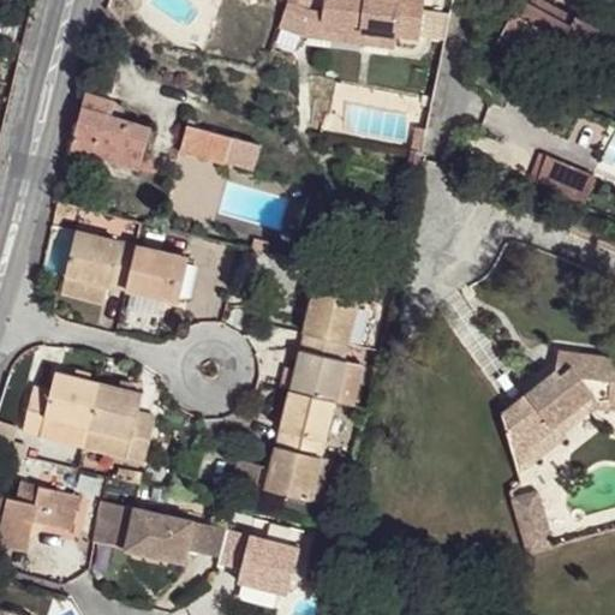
[(287,0),(285,6),(305,15),(310,0),(287,0)]
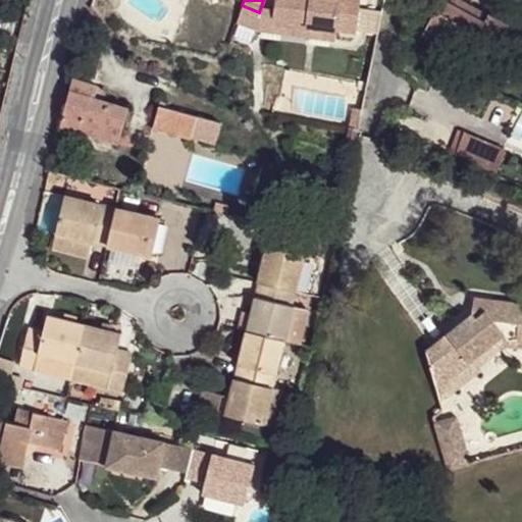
[(274,0),(272,14),(271,20),(305,25),(305,31),(336,35),(356,38),(360,0),(358,0),(274,0)]
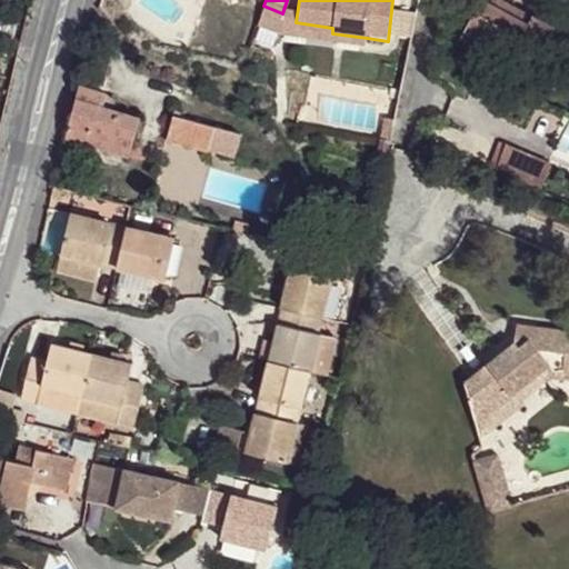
[(529,18),(498,0),(490,0),(489,5),(480,0),(479,0),(461,36),(491,51),(499,40),(512,48),(519,38),(542,48),(553,23),(530,11),(529,18)]
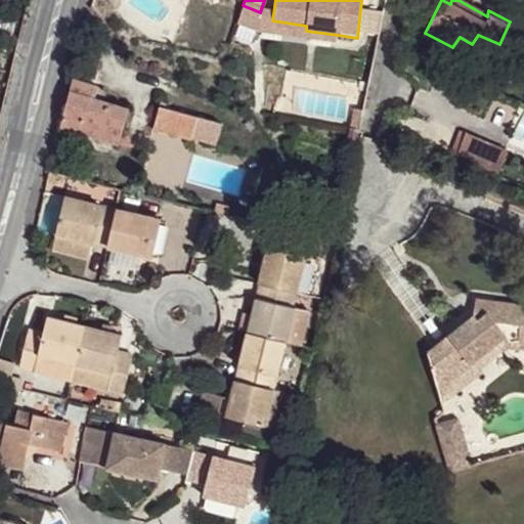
[(272,20),(273,14),(260,12),(243,5),(235,26),(257,34),(336,45),(338,35),(306,31),(306,26),(272,20)]
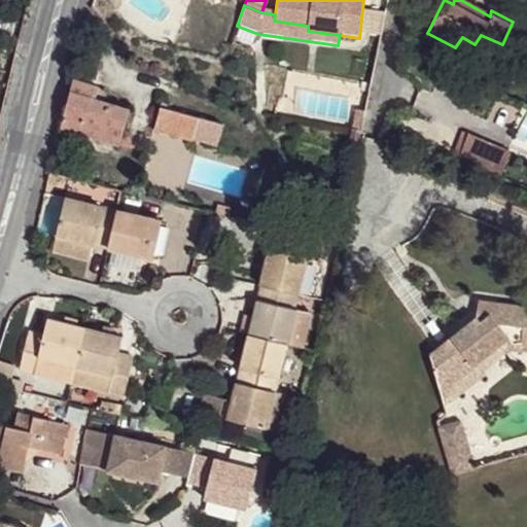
[(364,9),(362,33),(383,35),(385,10),(364,9)]
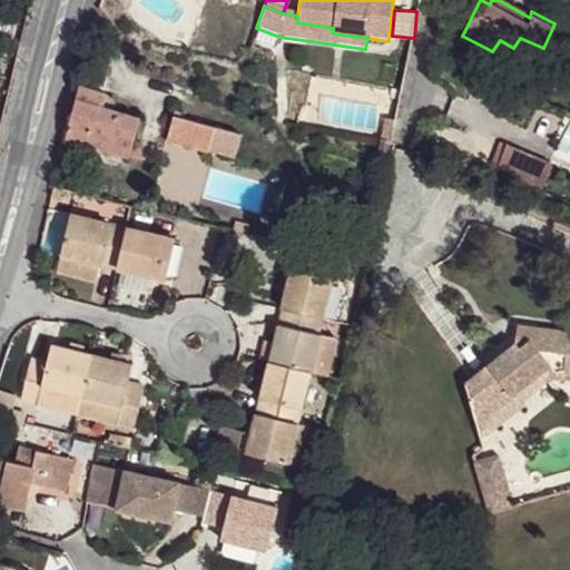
[(107,97),(76,88),(65,139),(133,158),(141,123),(104,111),(107,97)]
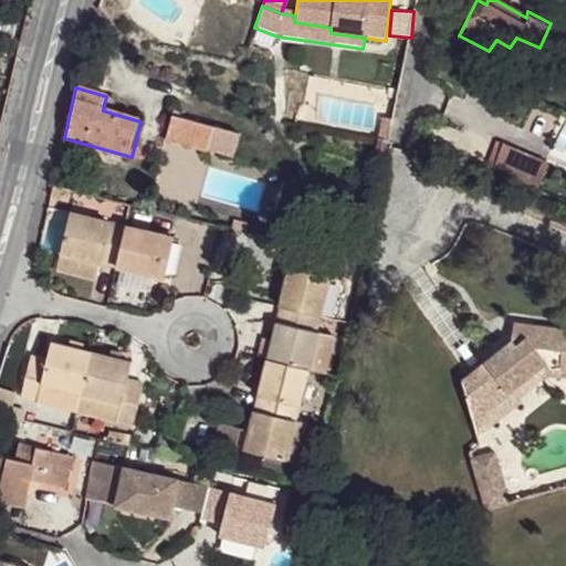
[(238,138),(170,121),(164,145),(231,163),(238,138)]
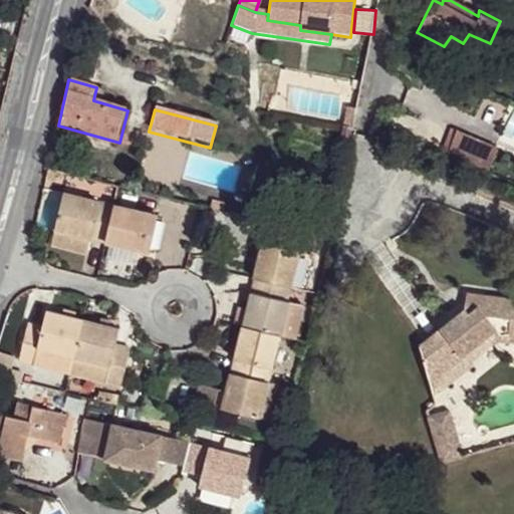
[(485,149),(444,136),(432,160),(476,176),(485,149)]
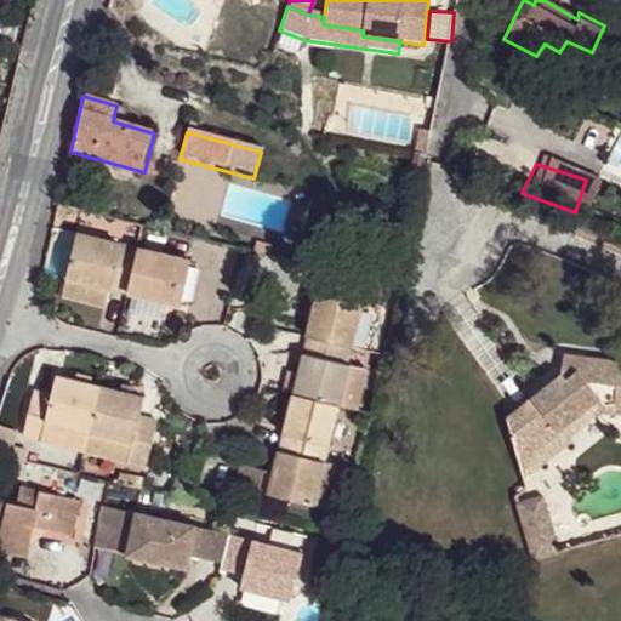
[(186,261),(75,233),(63,277),(109,288),(177,306),(186,261)]
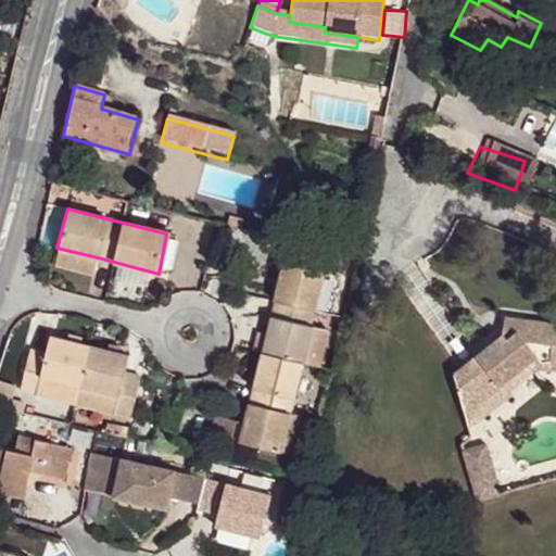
[(180,237),(166,234),(159,274),(171,276),(180,237)]
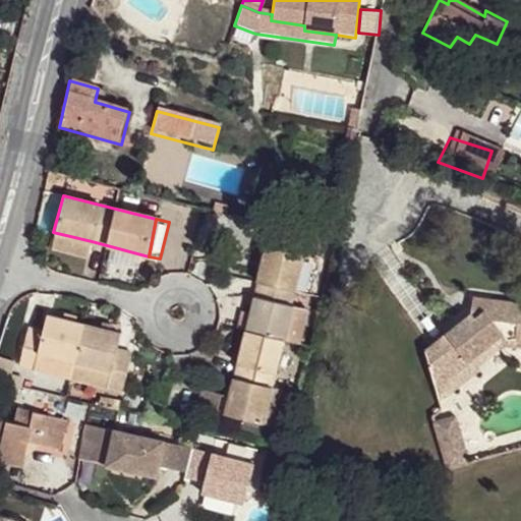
[(308,238),(264,226),(258,247),(267,250),(257,286),(293,296),(308,238)]
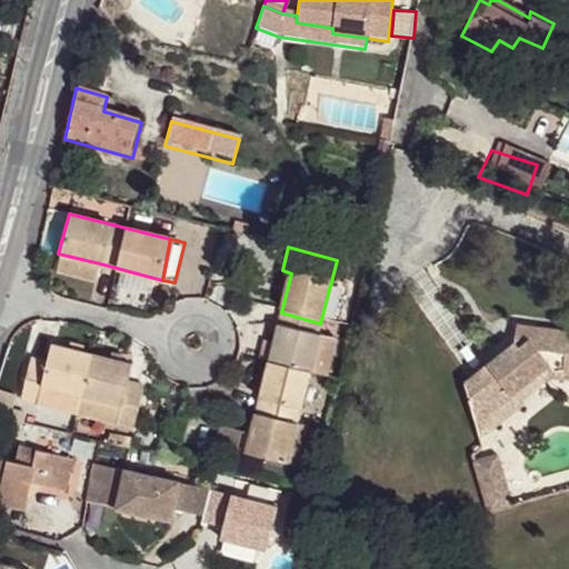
[(100,263),(58,253),(53,276),(97,285),(100,263)]
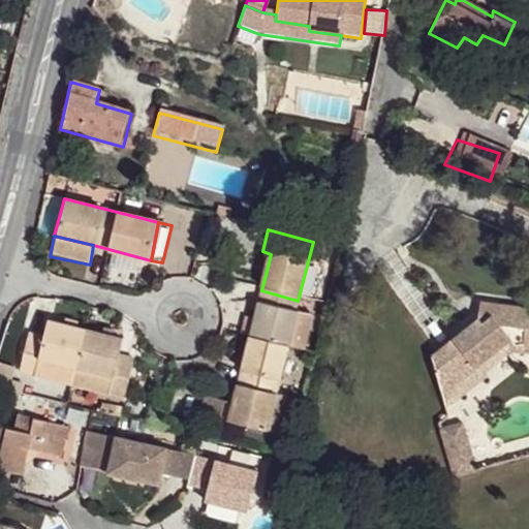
[(298,301),(261,290),(248,337),(285,345),(292,347),(301,316),(293,314),(298,301)]
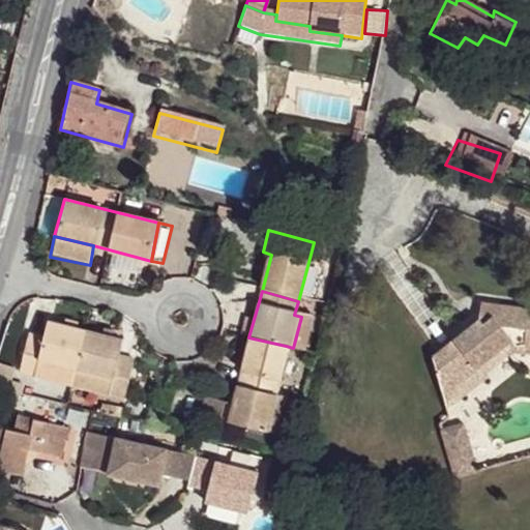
[(529,307),(468,301),(467,317),(422,353),(440,406),(500,352),(529,353),(529,307)]
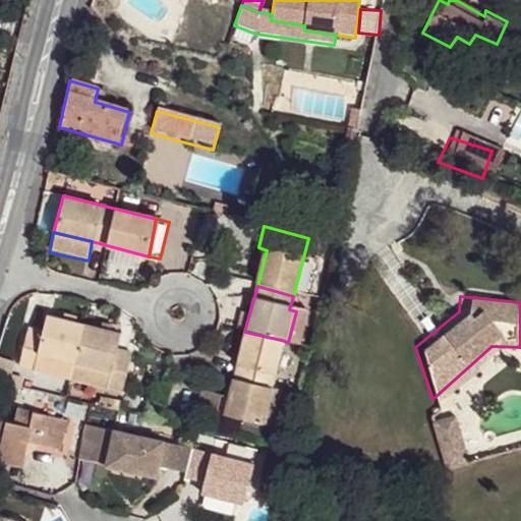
[(124,333),(51,313),(47,331),(27,328),(18,365),(37,369),(41,352),(76,361),(71,380),(126,391),(135,357),(122,351),(124,333)]
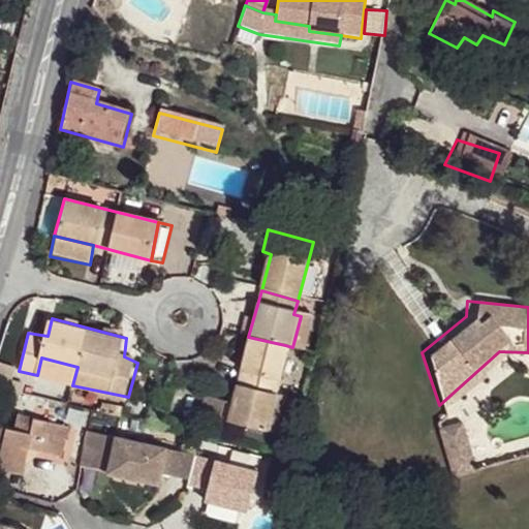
[(285,345),(248,337),(231,408),(226,427),(263,437),(285,345)]
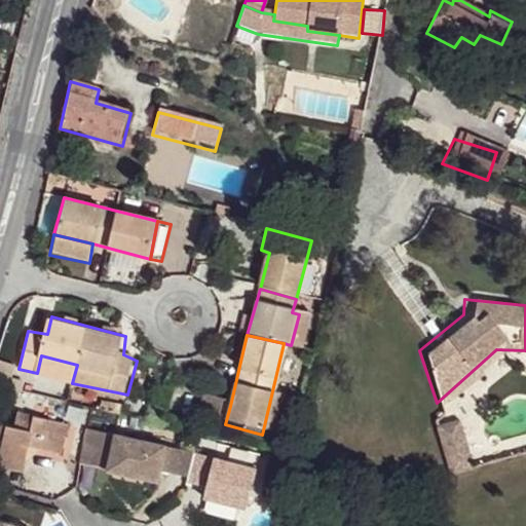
[(77,365),(41,355),(37,373),(72,383),(77,365)]
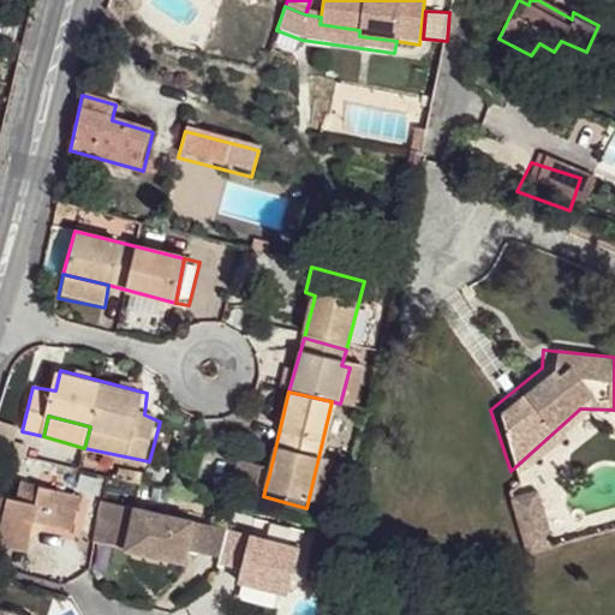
[(269,475),(234,463),(228,488),(263,496),(269,475)]
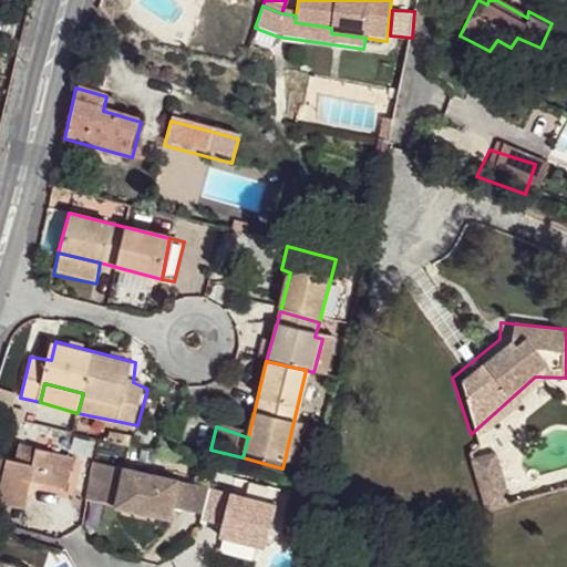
[(71,455),(21,443),(19,452),(6,496),(0,494),(0,505),(23,512),(32,483),(65,490),(71,455)]
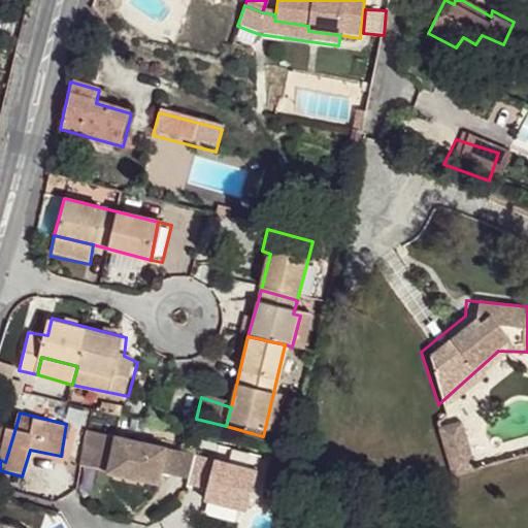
[(18,421),(0,414),(0,460),(5,462),(18,421)]
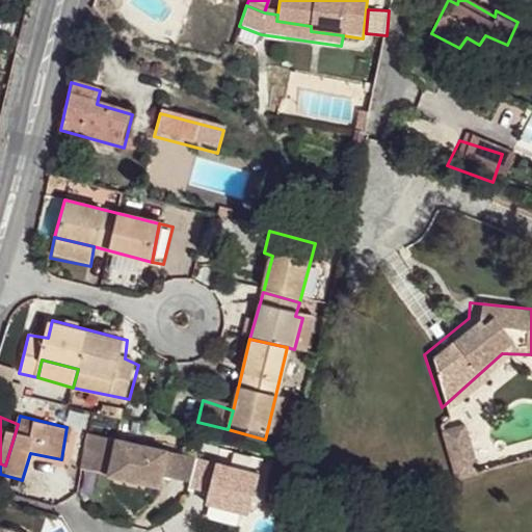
[(471,472),(456,425),(435,429),(450,478),(471,472)]
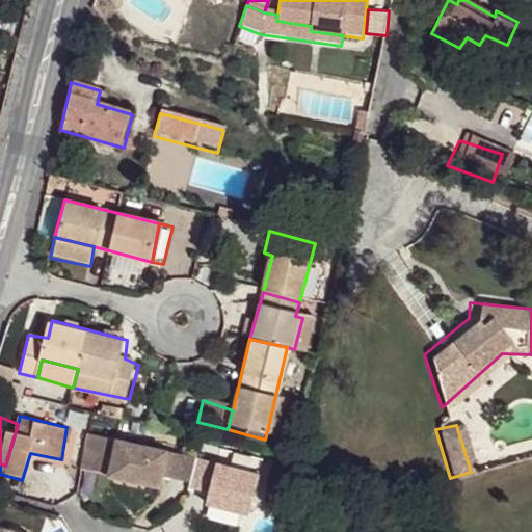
[(171,455),(87,432),(79,470),(161,490),(165,480),(171,455)]
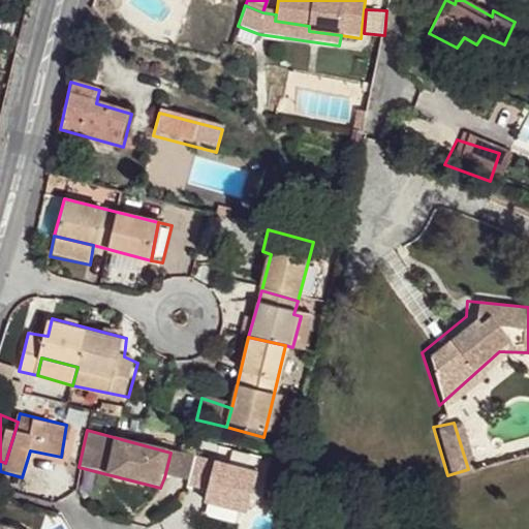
[(197,459),(170,453),(164,477),(189,487),(197,459)]
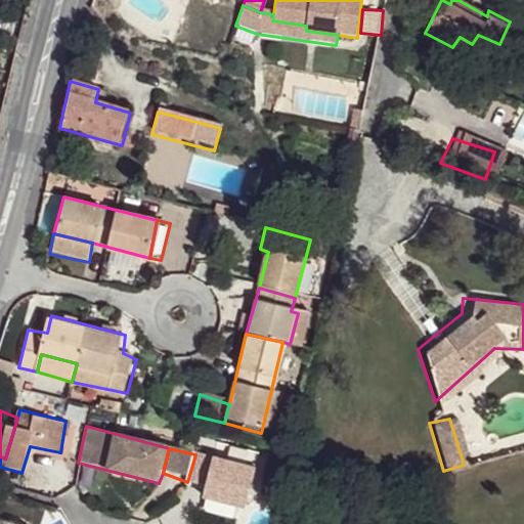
[(212,460),(195,454),(187,482),(206,486),(212,460)]
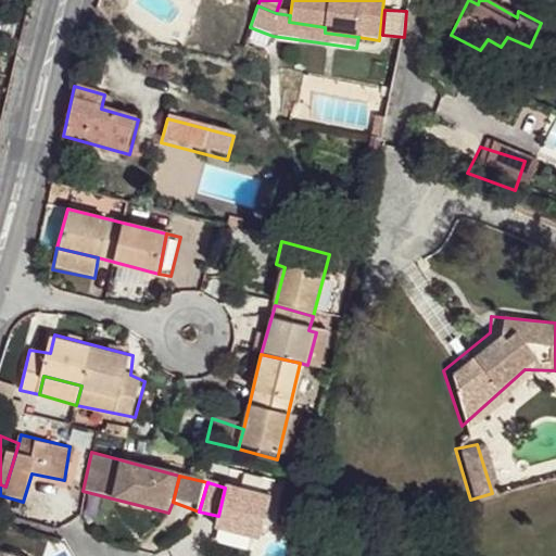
[(272,500),(225,488),(218,516),(215,528),(263,541),(272,500)]
